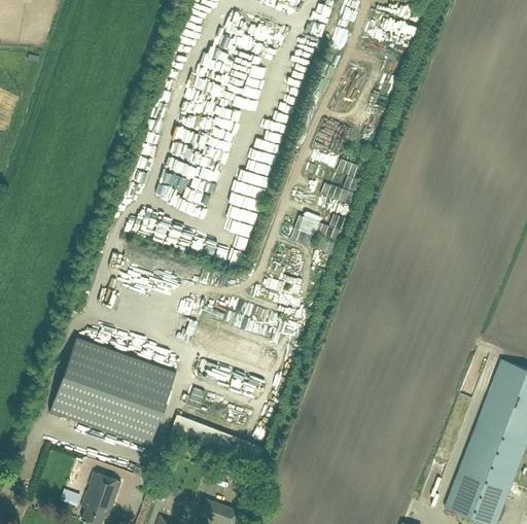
[(322,27),(326,18),(312,12),(308,22),(322,27)]
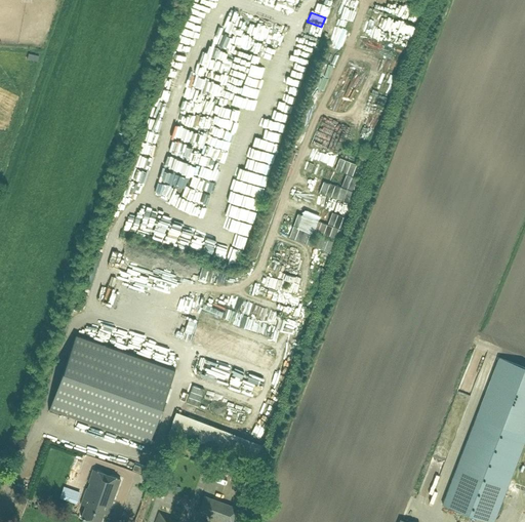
[(260,44),(255,55),(261,57),(267,47),(260,44)]
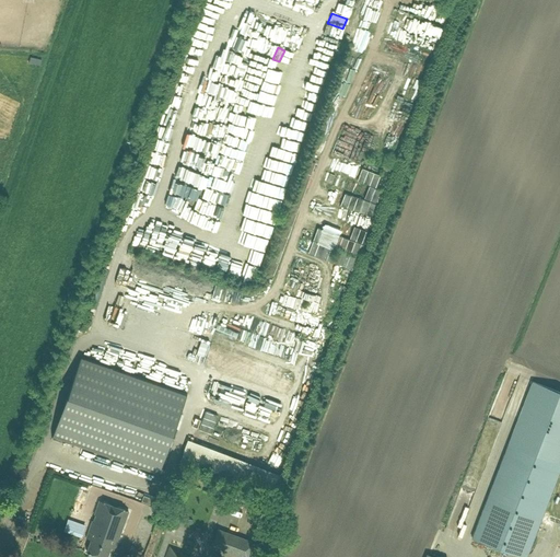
[(228,60),(236,65),(240,58),(231,54),(228,60)]
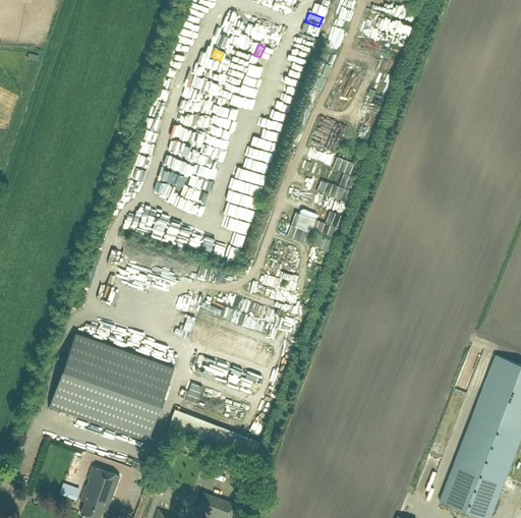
[(230,63),(232,56),(226,54),(224,61),(230,63)]
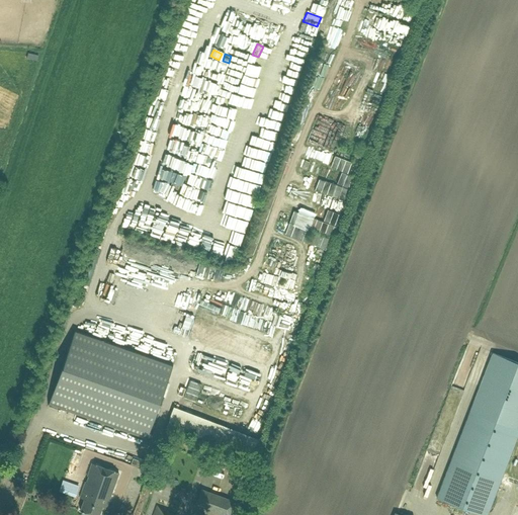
[(27,57),(25,66),(35,68),(37,58),(27,57)]
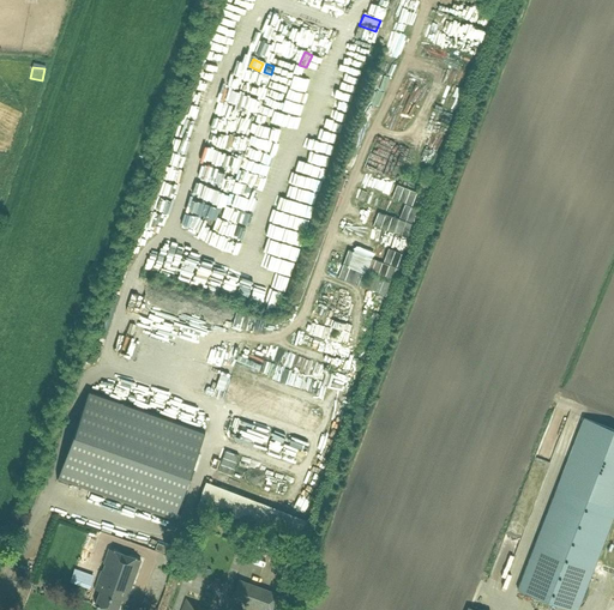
[(289,83),(292,78),(278,73),(276,78),(289,83)]
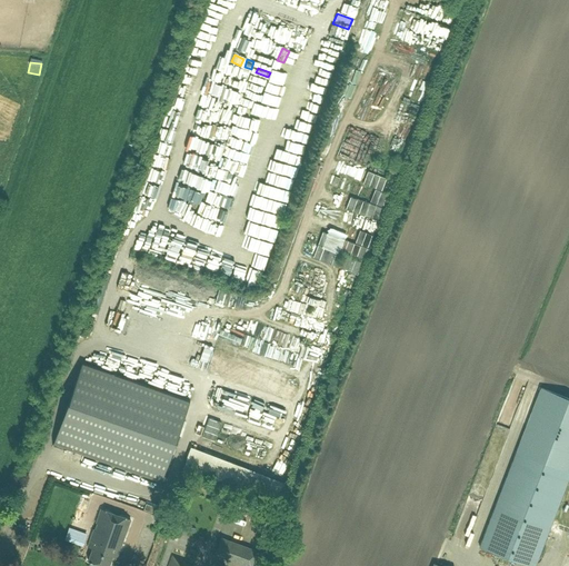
[(170,105),(189,109),(192,98),(195,99),(200,78),(180,72),(178,81),(177,81),(170,105)]
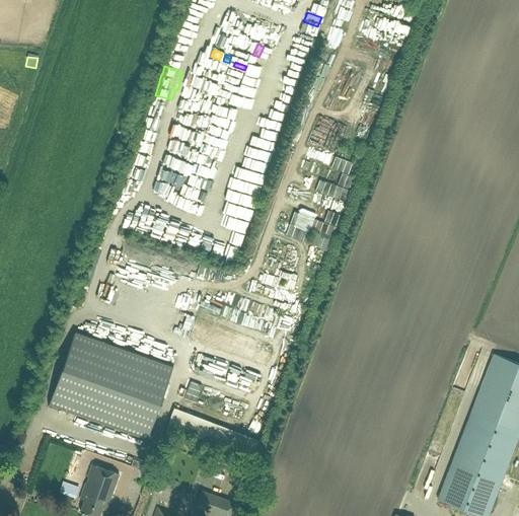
[(318,77),(313,85),(321,90),(327,82),(318,77)]
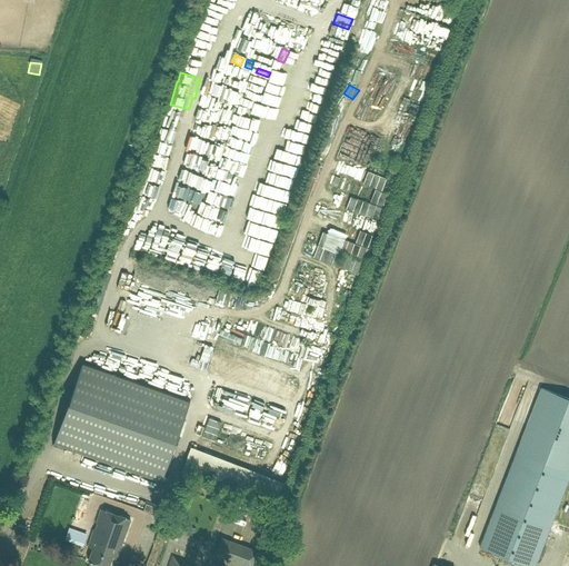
[(211,99),(225,102),(228,89),(215,86),(211,99)]
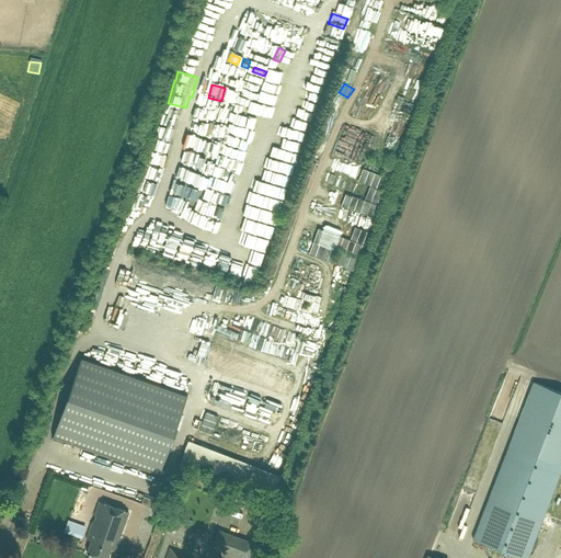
[(228,120),(248,127),(251,118),(249,117),(258,93),(240,87),(228,120)]
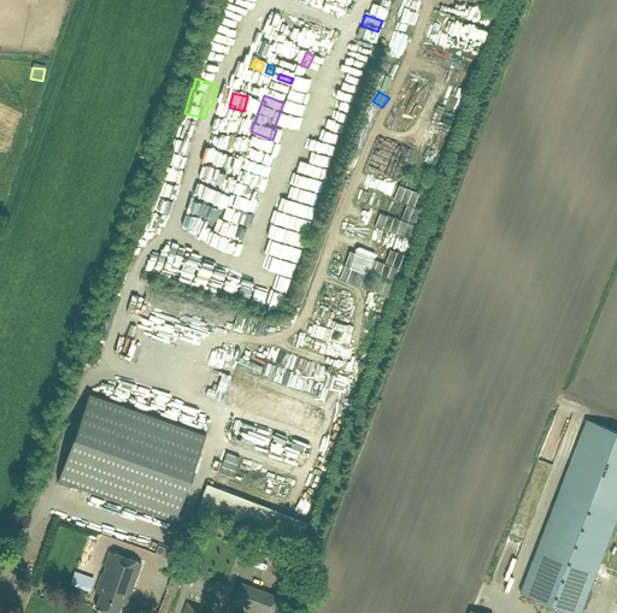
[(295,108),(293,117),(313,124),(316,116),(295,108)]
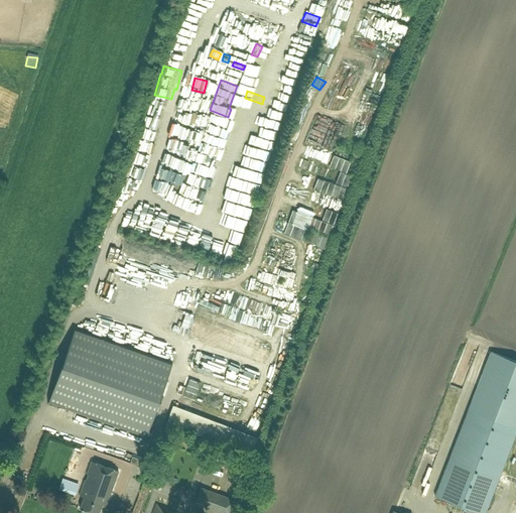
[(268,91),(268,98),(287,99),(288,93),(268,91)]
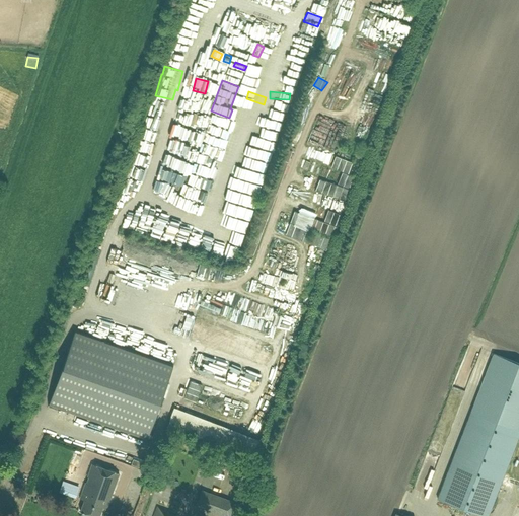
[(179,122),(190,125),(194,112),(192,111),(193,107),(202,111),(205,96),(197,93),(194,103),(187,101),(184,109),(182,108),(179,122)]
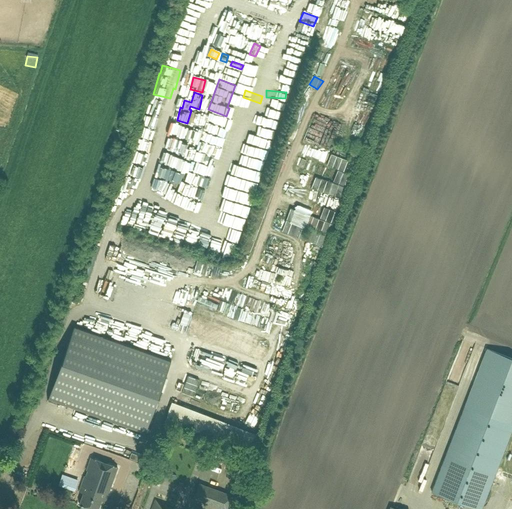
[(151,93),(149,103),(158,106),(161,96),(151,93)]
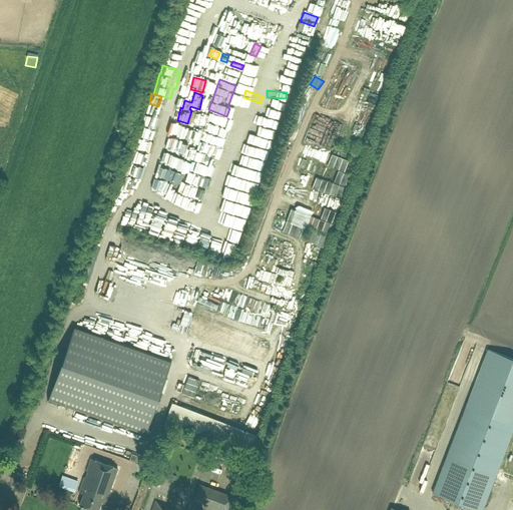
[(264,97),(263,104),(282,107),(283,101),(264,97)]
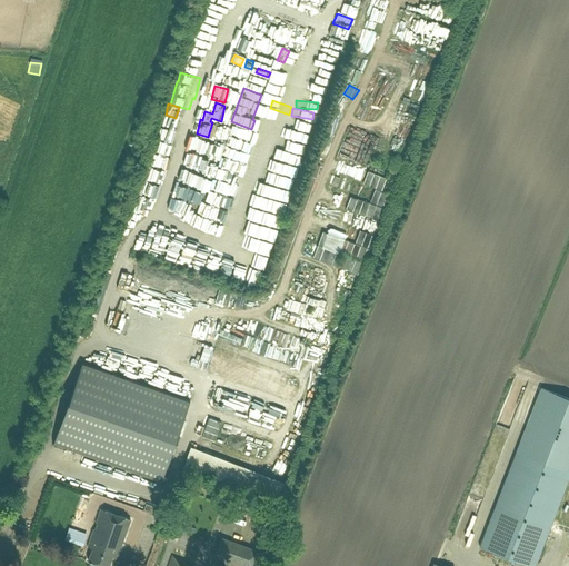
[(303,142),(310,122),(281,113),(278,125),(266,121),(262,130),(271,133),(265,154),(281,159),(285,149),(281,147),(285,136),(288,137),(285,147),(300,151),(303,142)]
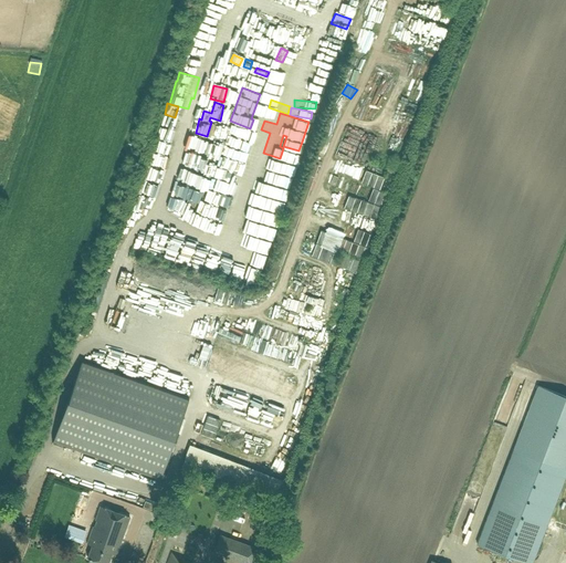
[(158,181),(161,165),(169,166),(180,120),(161,115),(149,164),(152,164),(148,179),(158,181)]
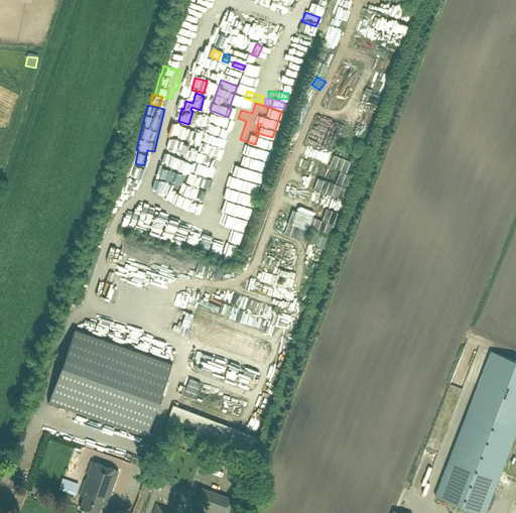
[(208,119),(223,126),(227,120),(211,112),(208,119)]
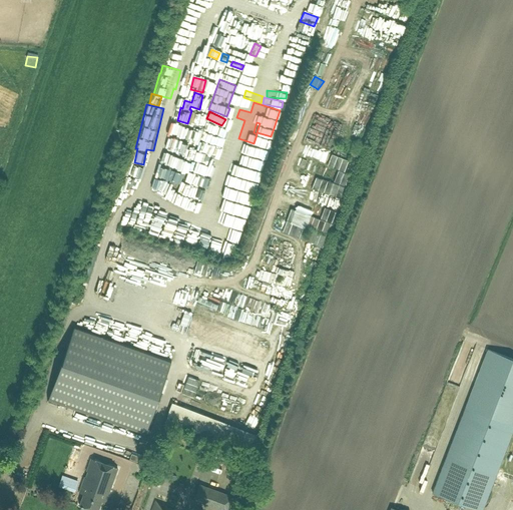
[(203,126),(203,115),(195,114),(194,125),(203,126)]
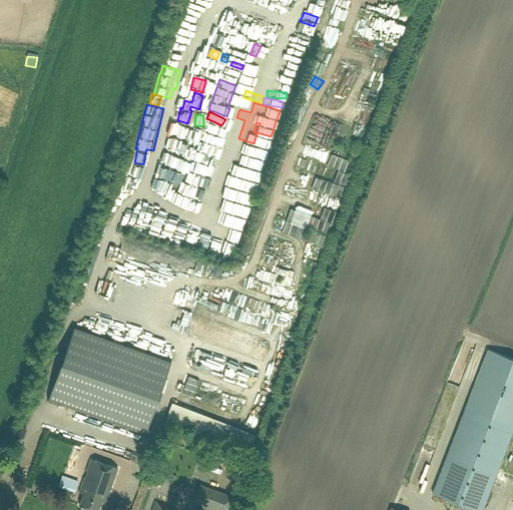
[(179,123),(173,135),(186,140),(189,134),(196,138),(199,132),(179,123)]
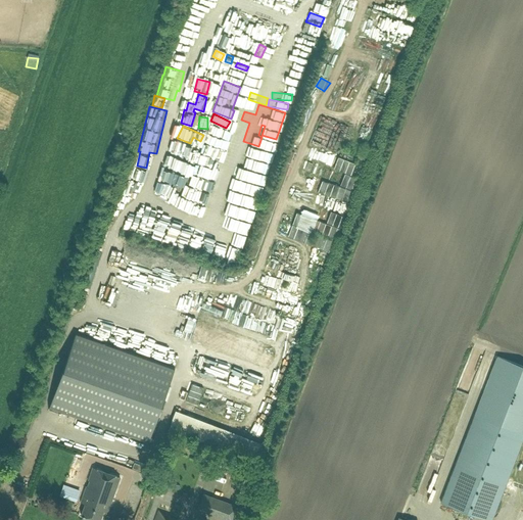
[(211,126),(210,133),(231,138),(232,132),(219,129),(219,127),(211,126)]
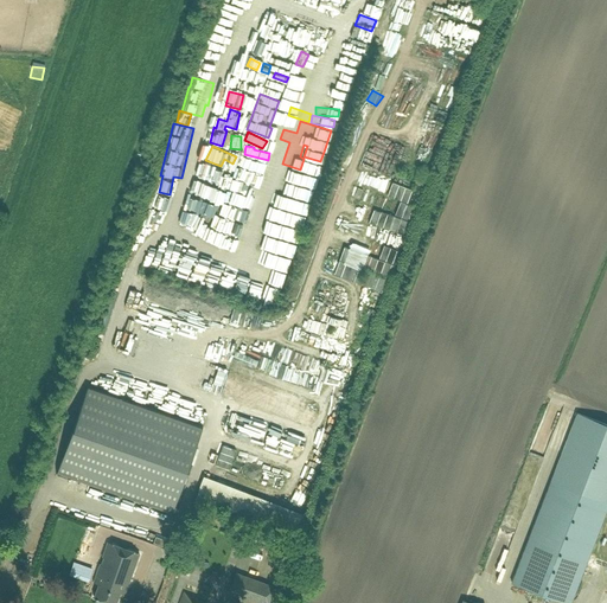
[(240,154),(236,165),(237,165),(234,177),(264,186),(272,166),(240,154)]
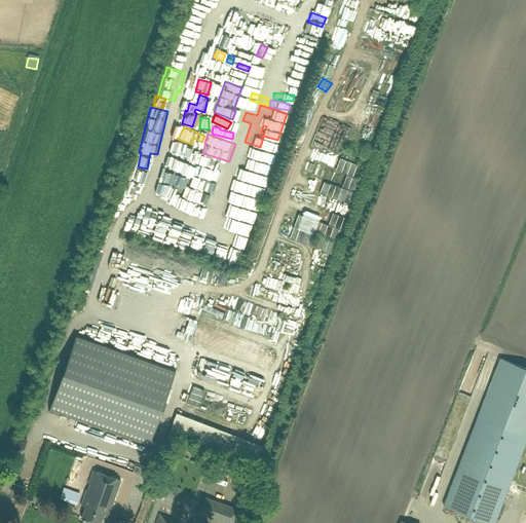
[(265,139),(263,148),(275,150),(276,141),(265,139)]
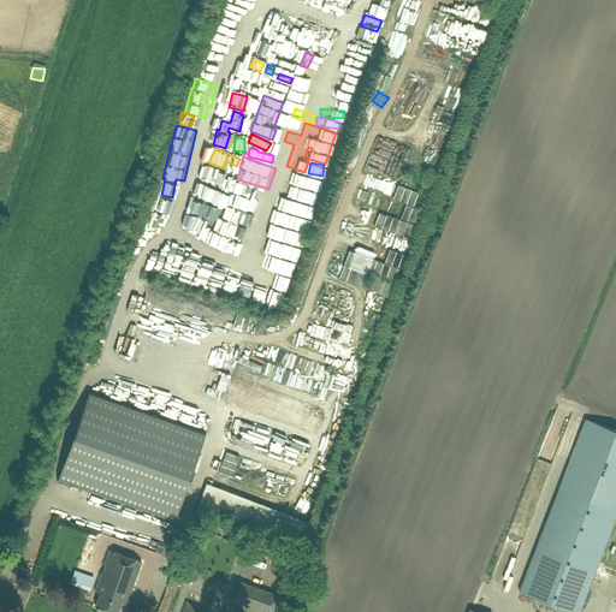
[(185,236),(234,251),(238,238),(243,241),(256,205),(253,203),(249,215),(243,213),(236,211),(227,236),(205,227),(206,225),(209,225),(218,200),(223,202),(225,195),(218,192),(220,186),(226,189),(227,188),(238,191),(238,192),(256,198),(260,189),(201,168),(191,197),(201,201),(195,220),(191,219),(185,236)]
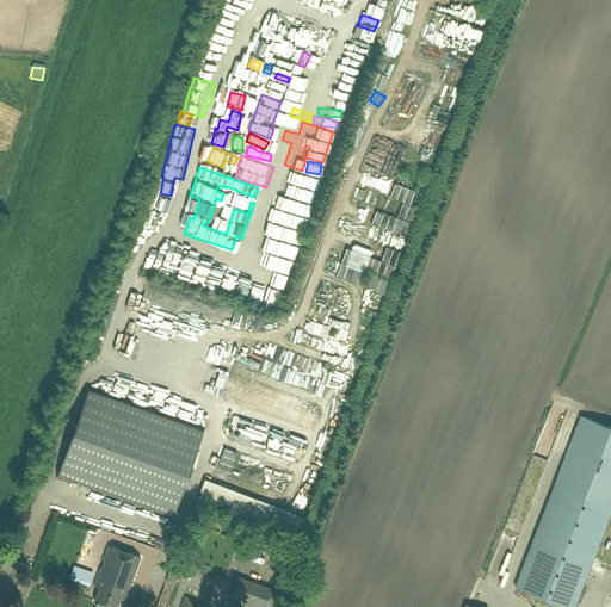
[(304,185),(307,186),(303,198),(308,199),(310,186),(314,186),(316,175),(291,171),(290,173),(285,172),(281,192),(302,197),(304,185)]
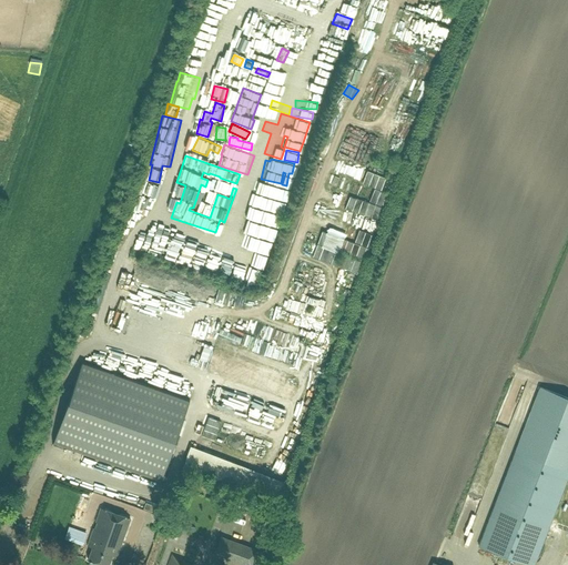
[(253,205),(251,219),(280,224),(282,214),(272,212),(272,210),(259,208),(260,205),(282,210),(286,185),(253,180),(249,204),(253,205)]
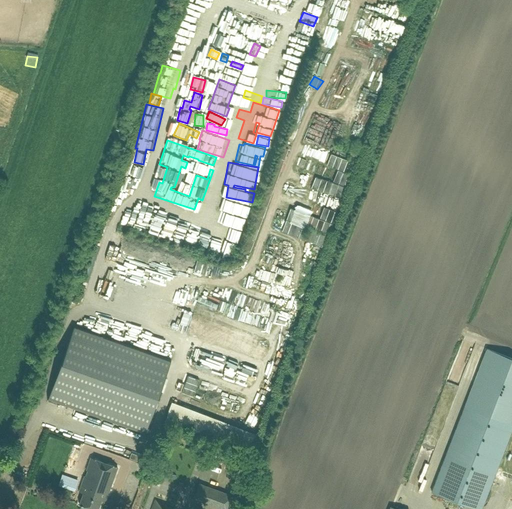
[(139,178),(141,166),(131,164),(130,177),(139,178)]
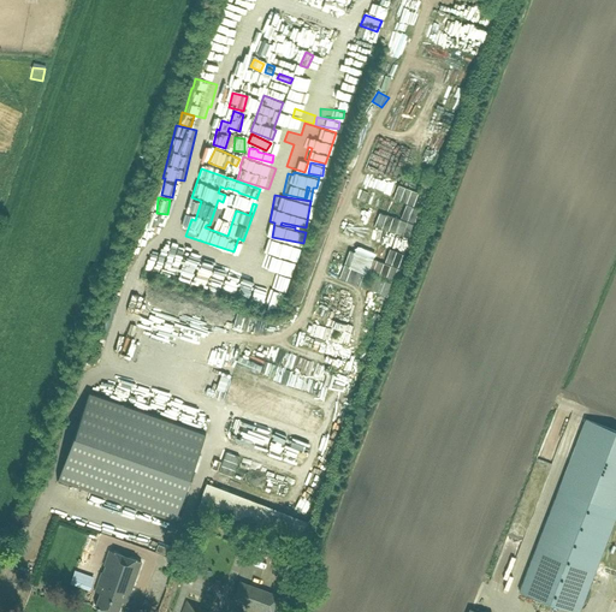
[(249,211),(252,200),(237,197),(235,207),(249,211)]
